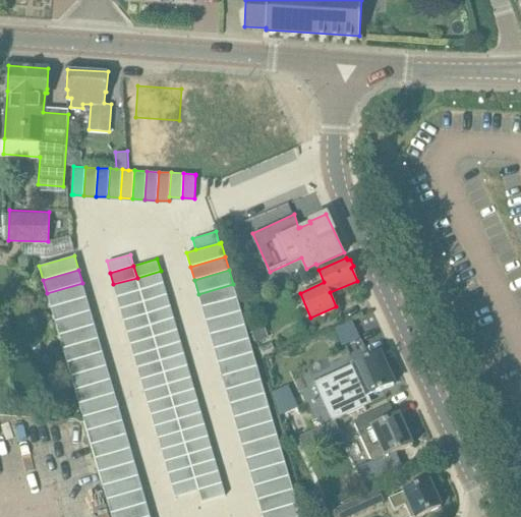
[(161,271),(137,278),(140,289),(164,283),(161,271)]
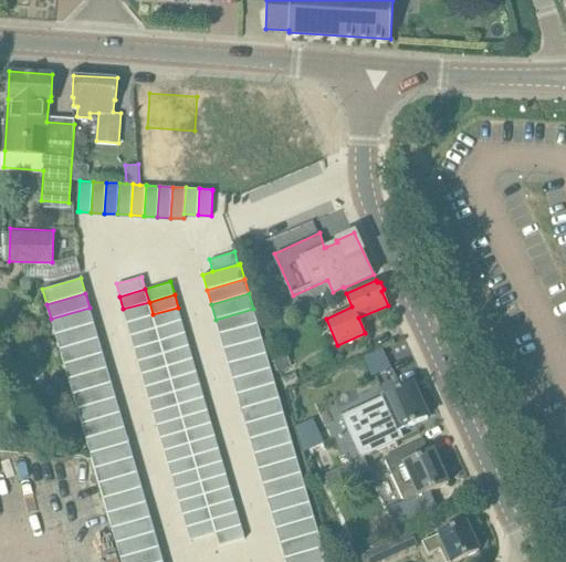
[(149,302),(123,309),(127,322),(153,314),(149,302)]
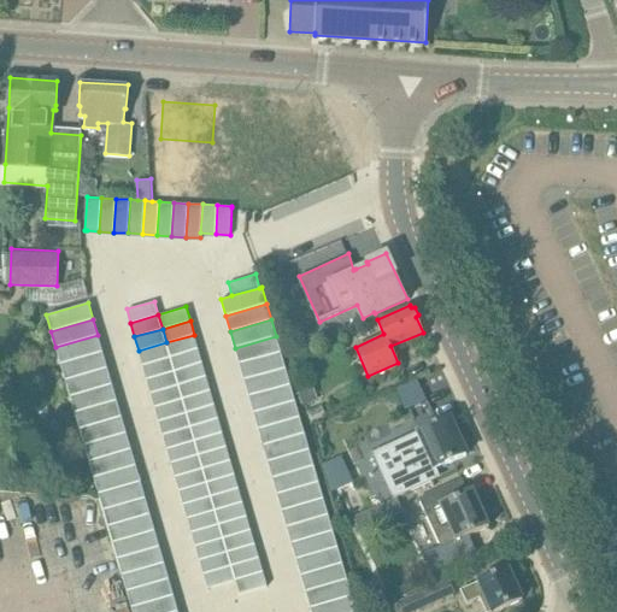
[(98,335),(56,347),(60,364),(103,352),(98,335)]
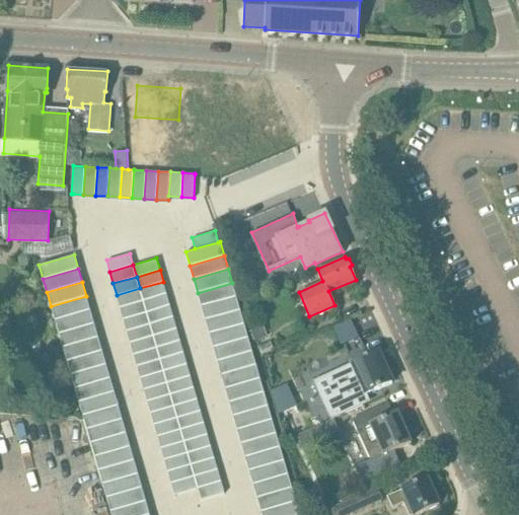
[(163,282),(140,288),(143,300),(166,293),(163,282)]
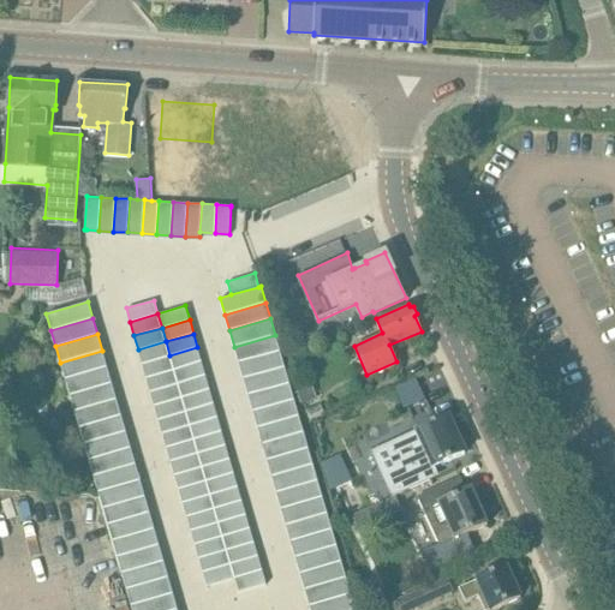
[(275,335),(234,347),(239,363),(280,351),(275,335)]
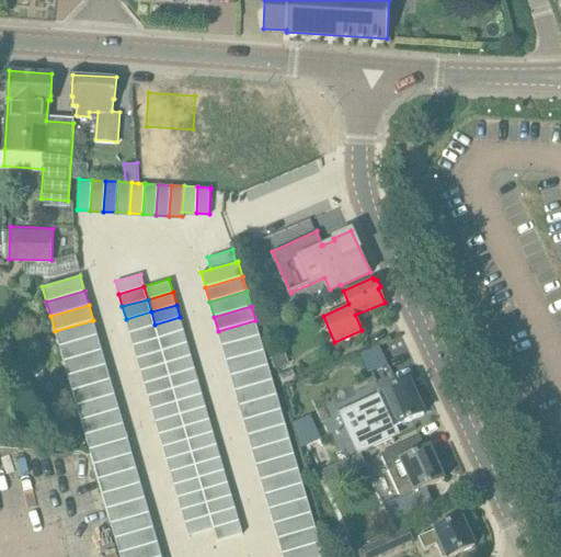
[(151,311),(126,319),(129,332),(155,325),(151,311)]
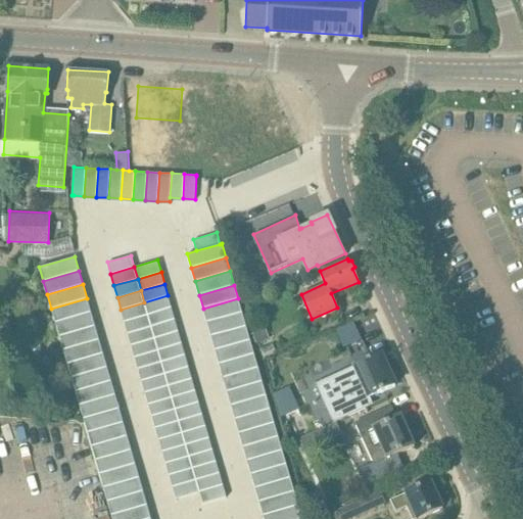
[(168,295),(144,302),(148,314),(172,308),(168,295)]
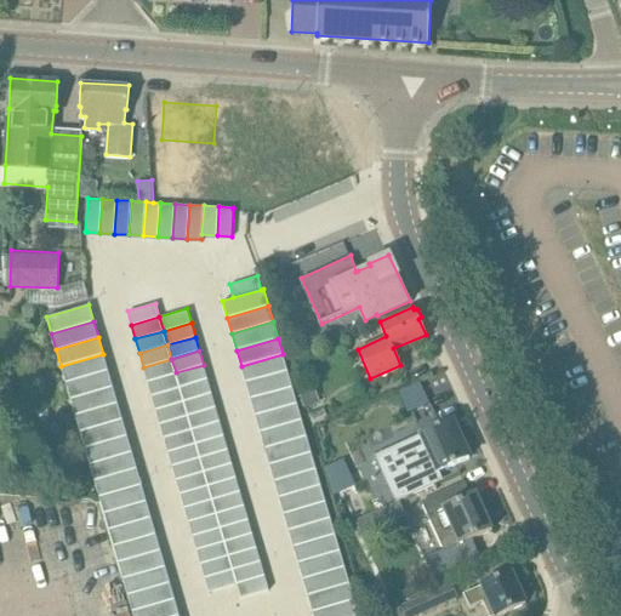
[(103,354),(61,366),(66,382),(108,370),(103,354)]
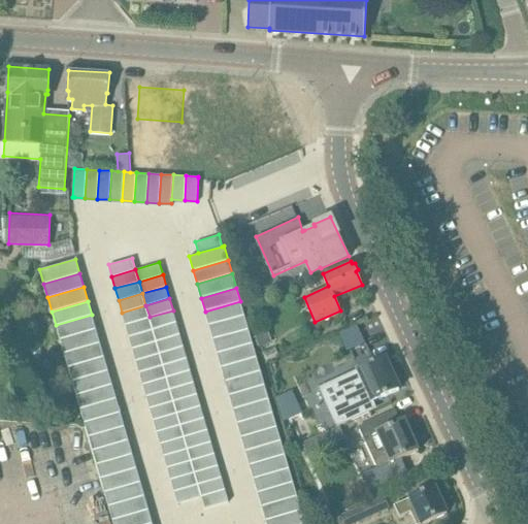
[(240,301),(205,312),(208,326),(244,316),(240,301)]
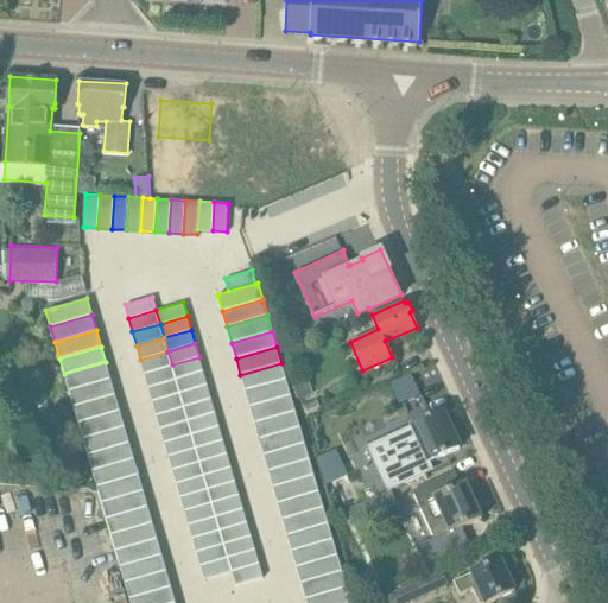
[(168,351),(140,360),(145,373),(172,365),(168,351)]
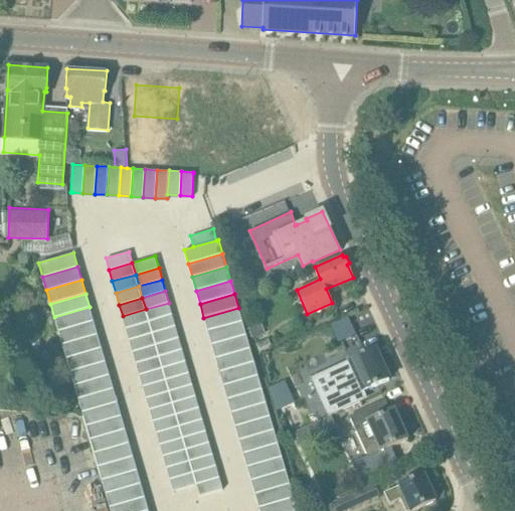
[(169,303),(146,309),(149,321),(172,314),(169,303)]
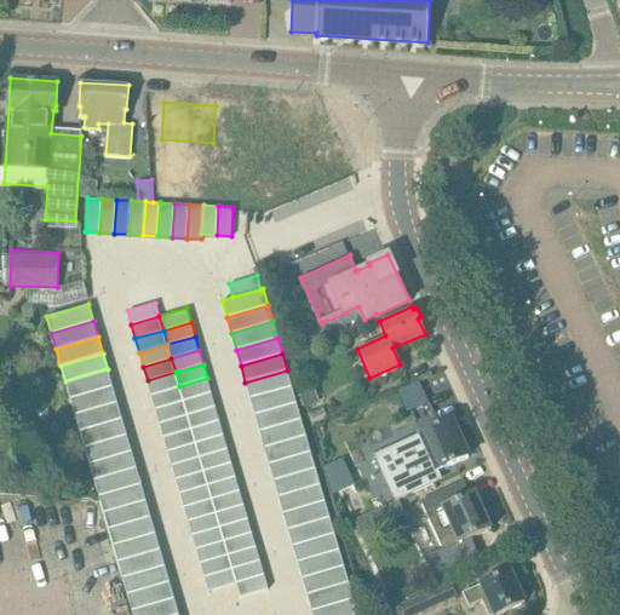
[(108,369),(65,381),(70,398),(113,386),(108,369)]
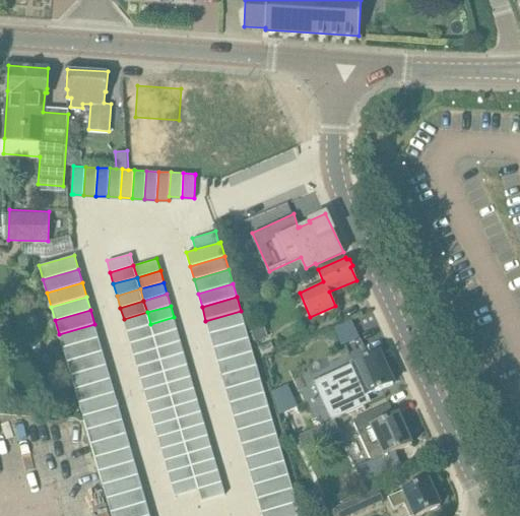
[(241,311),(205,321),(209,334),(245,324),(241,311)]
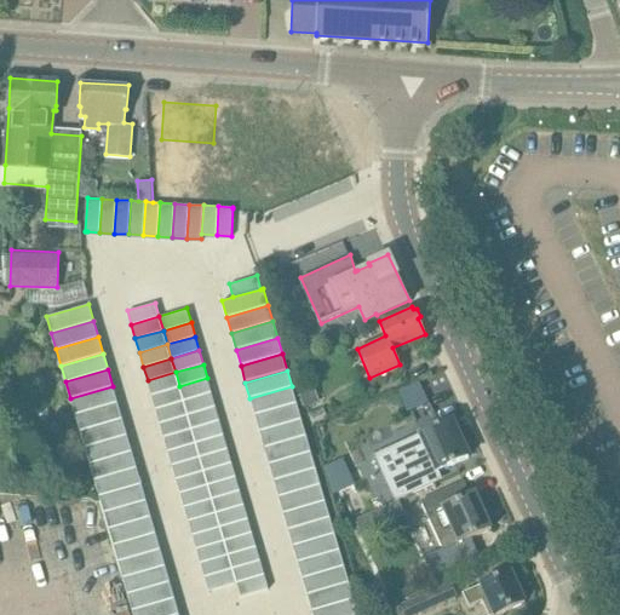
[(176,372),(148,380),(151,395),(179,386),(176,372)]
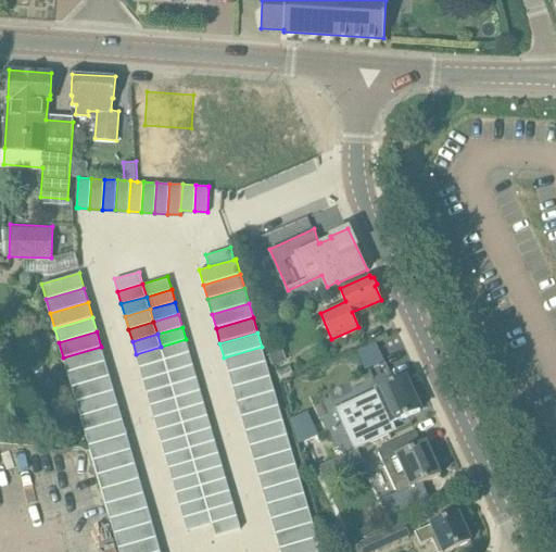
[(186,339),(161,347),(164,359),(189,352),(186,339)]
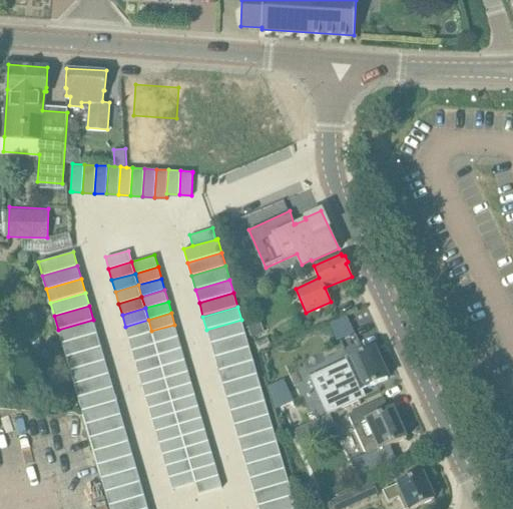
[(337,340),(355,331),(347,315),(329,323),(337,340)]
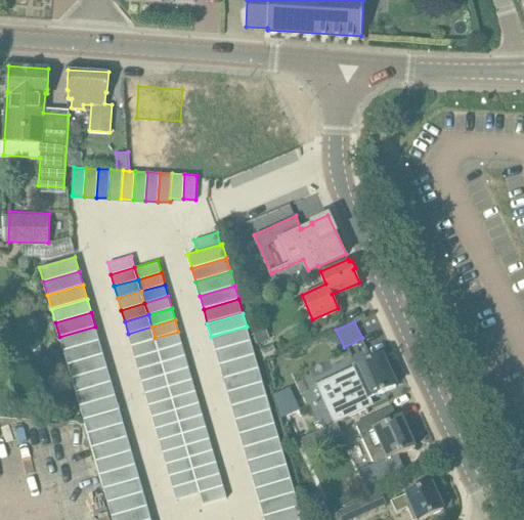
[(95,327),(59,337),(63,350),(99,340),(95,327)]
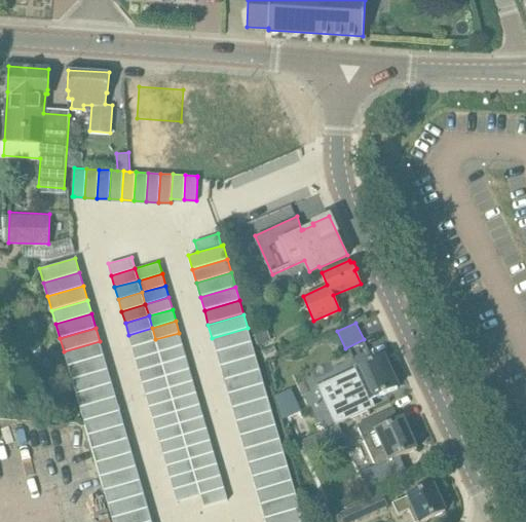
[(152,328),(128,335),(132,346),(155,339),(152,328)]
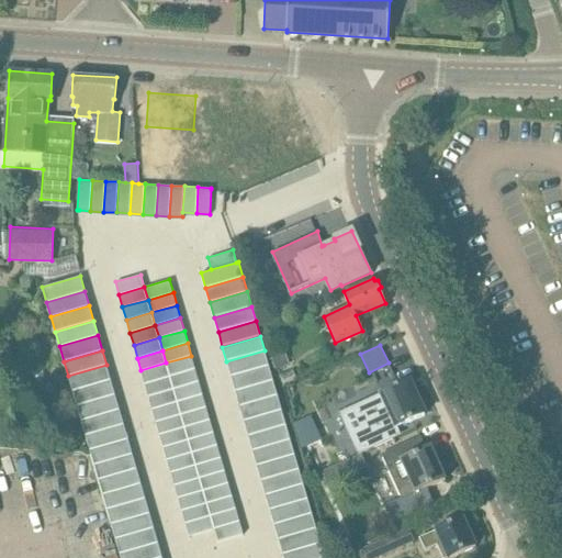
[(265,350),(226,361),(231,377),(269,365),(265,350)]
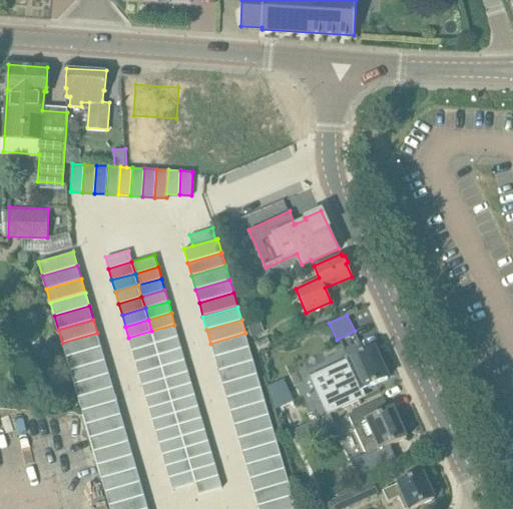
[(174,325),(151,331),(155,343),(178,336),(174,325)]
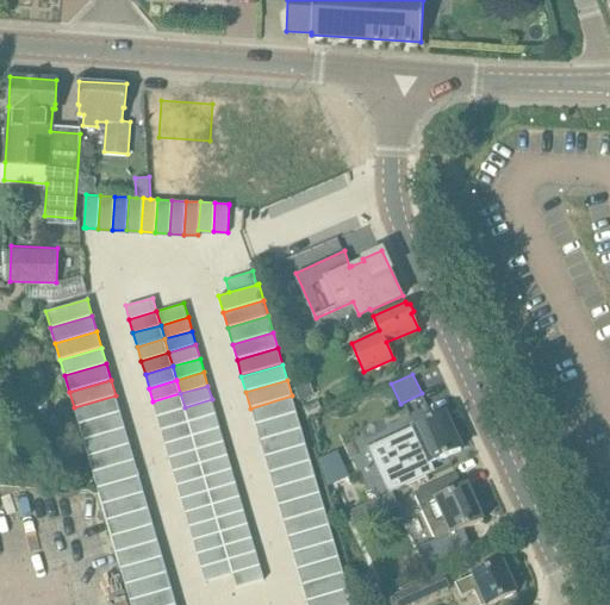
[(180,393),(153,401),(157,416),(185,407),(180,393)]
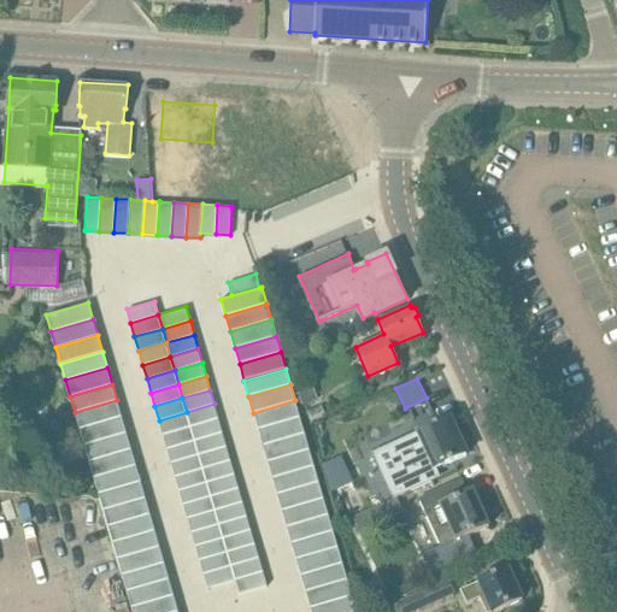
[(117,400),(75,412),(80,429),(121,417),(117,400)]
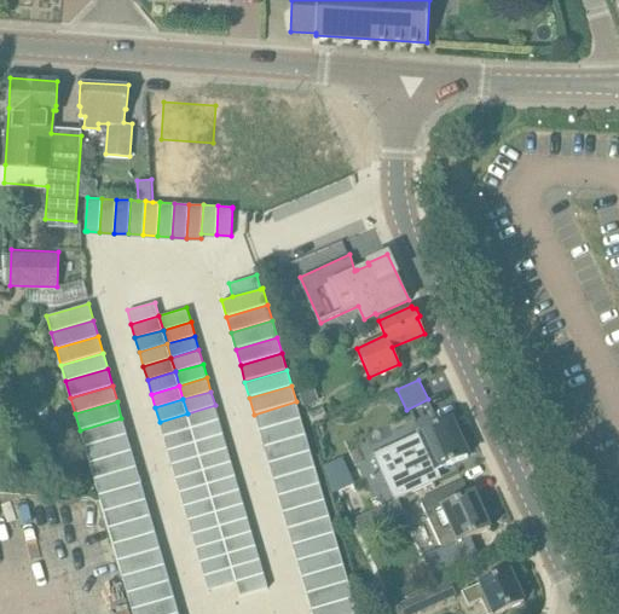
[(296,401),(254,415),(259,430),(301,418),(296,401)]
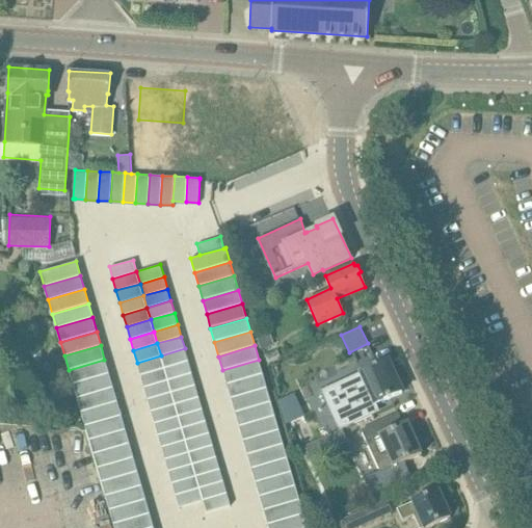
[(185,348),(161,355),(164,368),(188,361),(185,348)]
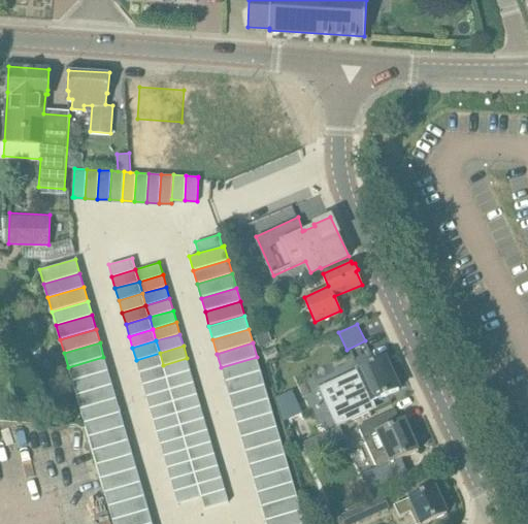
[(160,353),(136,360),(139,371),(163,365),(160,353)]
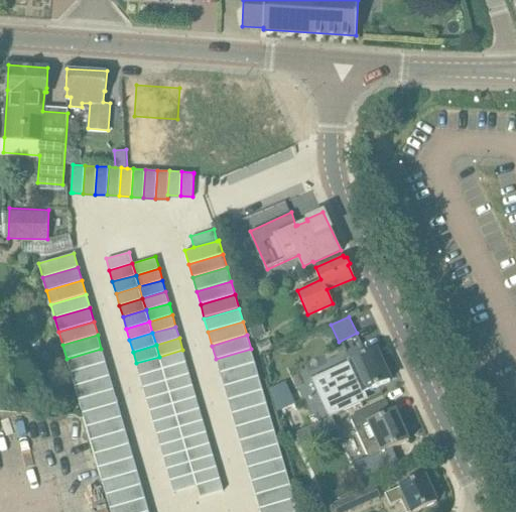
[(350,360),(310,378),(329,417),(333,415),(369,398),(365,390),(372,387),(390,378),(376,348),(350,360)]
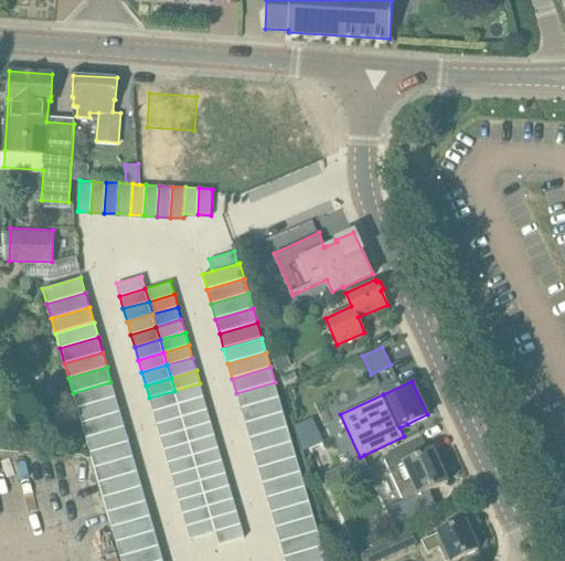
[(110,382),(73,393),(77,408),(115,397),(110,382)]
